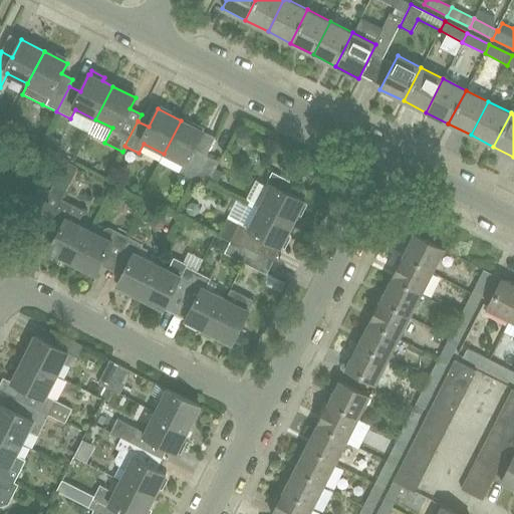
[(206,155),(195,150),(204,133),(181,120),(164,154),(184,164),(179,174),(193,181),(206,155)]
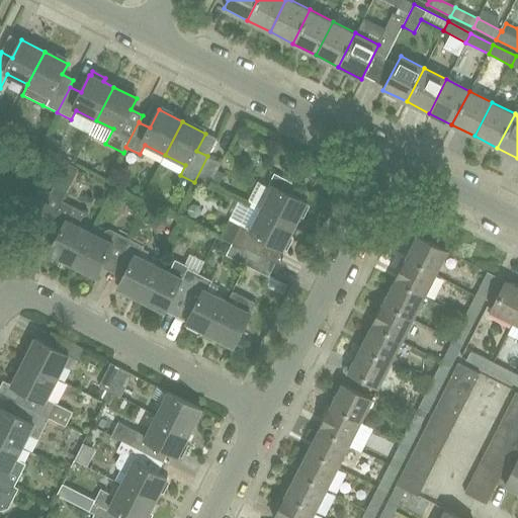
[(245,148),(253,140),(245,133),(238,141),(245,148)]
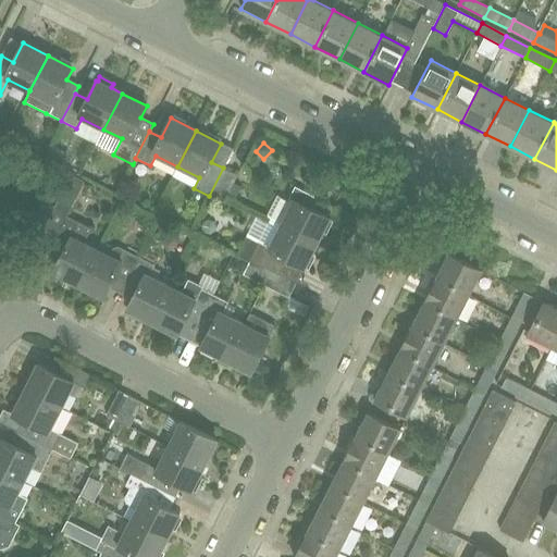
[(238,175),(223,168),(209,196),(224,203),(238,175)]
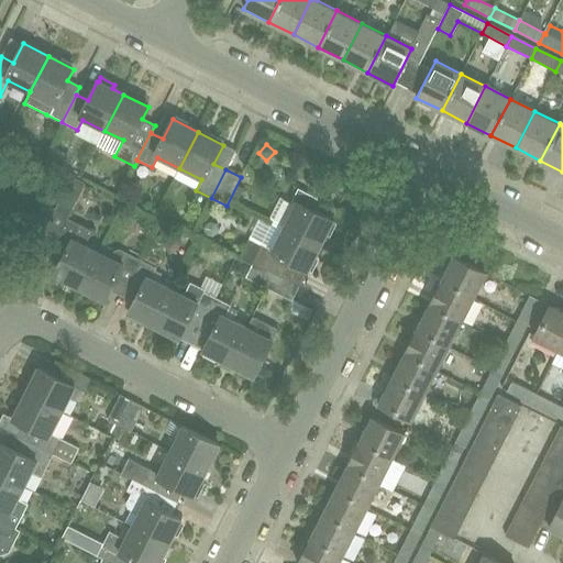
[(85,181),(70,174),(53,209),(67,217),(85,181)]
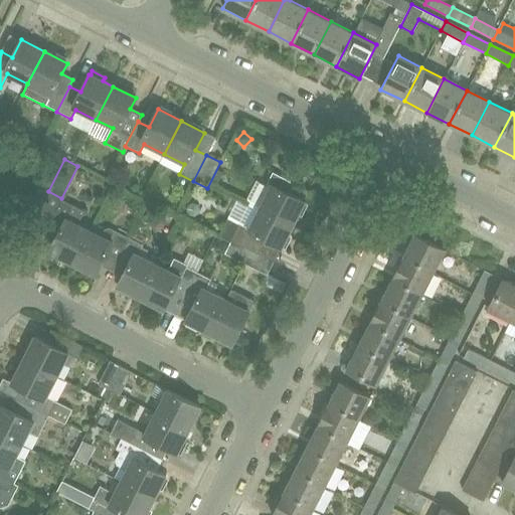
[(305,202),(288,193),(292,183),(272,173),(267,182),(272,185),(260,208),(293,225),(305,202)]
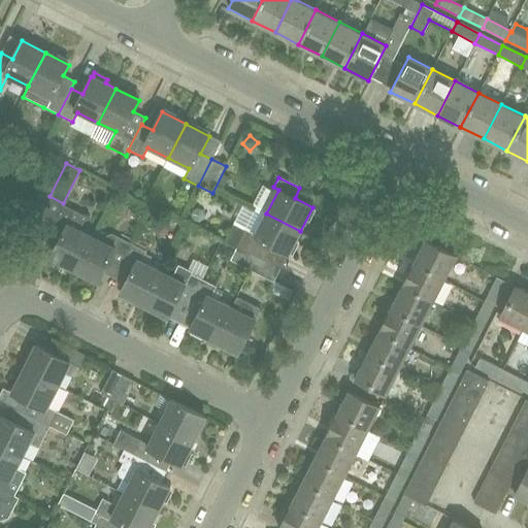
[(74,270),(91,235),(79,230),(87,216),(63,204),(47,234),(59,240),(51,258),(74,270)]
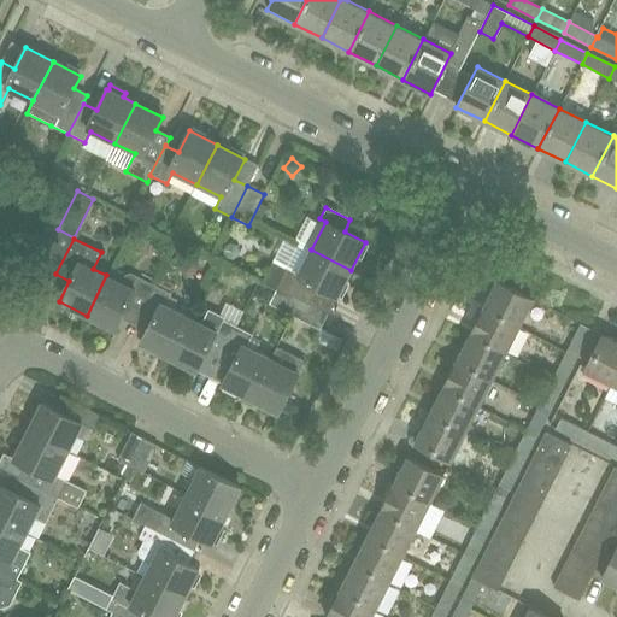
[(351,270),(311,250),(300,272),(288,268),(277,289),(306,304),(315,287),(336,298),(351,270)]
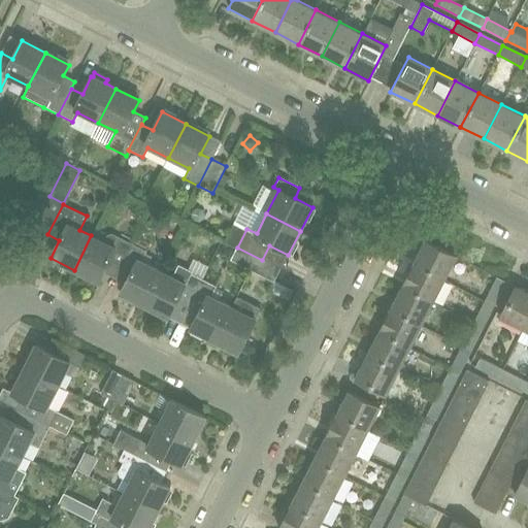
[(118,269),(131,243),(118,236),(110,234),(109,234),(106,235),(104,237),(103,241),(91,235),(74,270),(84,274),(83,277),(84,279),(94,285),(96,285),(98,282),(107,264),(118,269)]
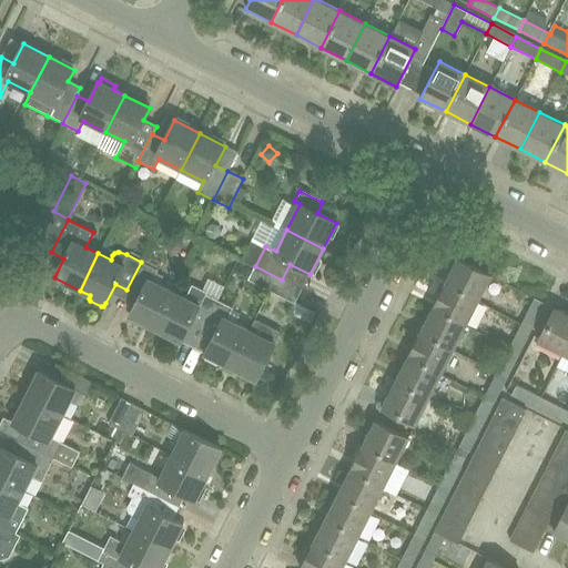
[(477,300),(489,275),(457,259),(445,284),(477,300)]
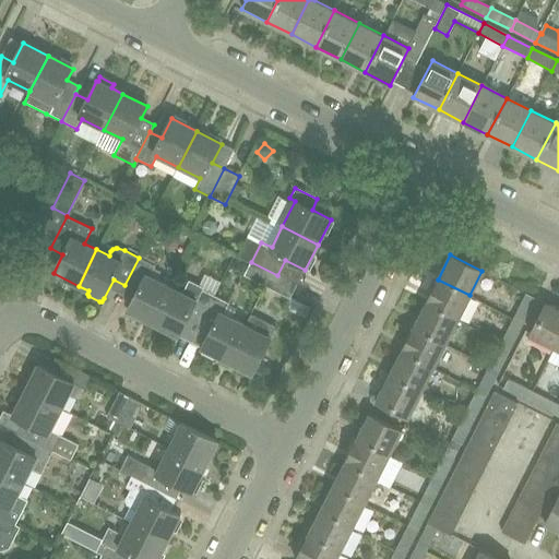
[(153,323),(170,287),(149,276),(154,265),(139,258),(125,285),(138,292),(128,310),(153,323)]
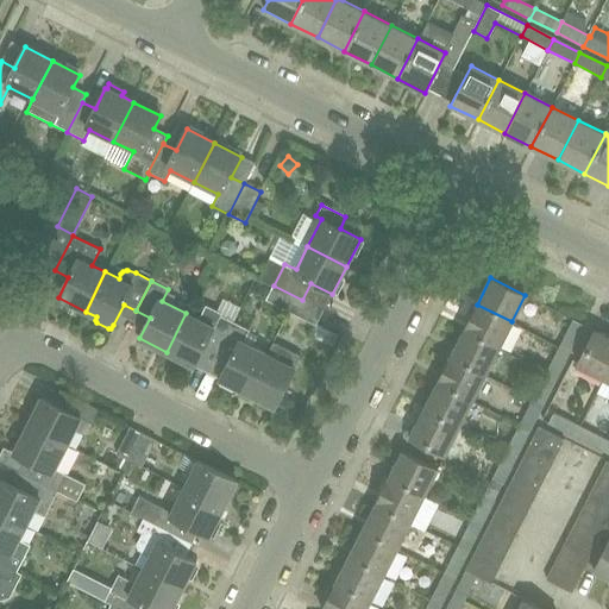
[(302,300),(274,286),(265,301),(294,315),(302,300)]
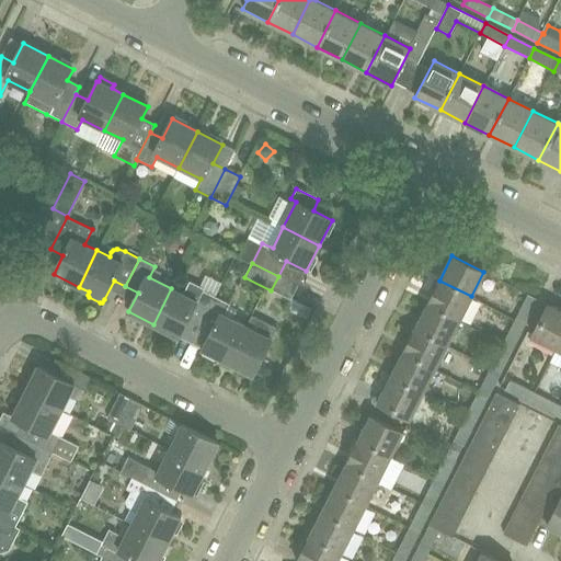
[(201,324),(214,297),(203,292),(204,288),(190,281),(182,294),(171,288),(153,324),(179,338),(189,318),(201,324)]
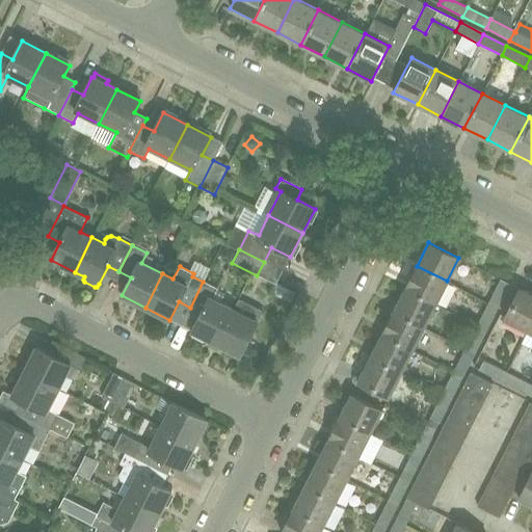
[(435,304),(447,281),(417,266),(405,289),(435,304)]
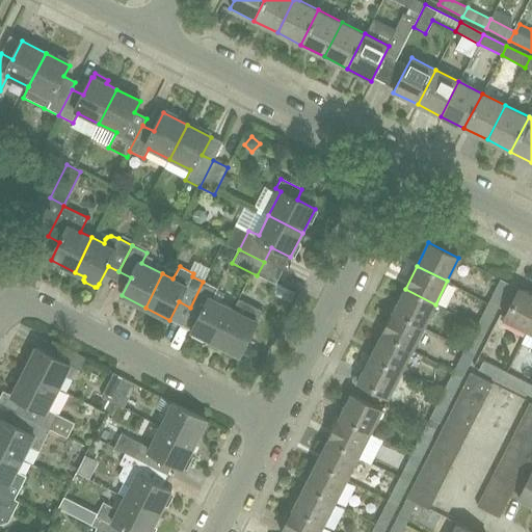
[(488,302),(498,308),(509,284),(501,280),(488,302)]
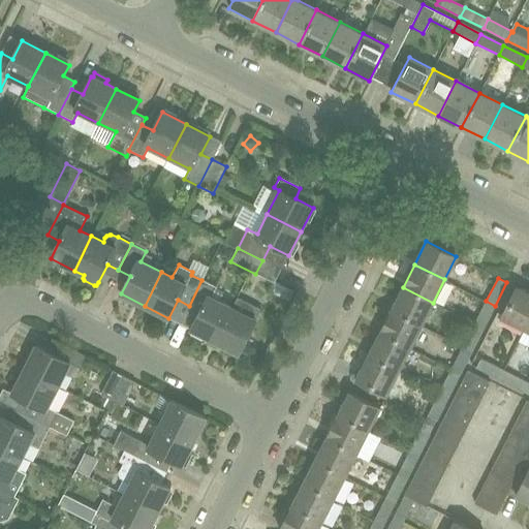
[(231,307),(211,297),(216,287),(201,280),(189,306),(200,311),(191,330),(215,341),(231,307)]
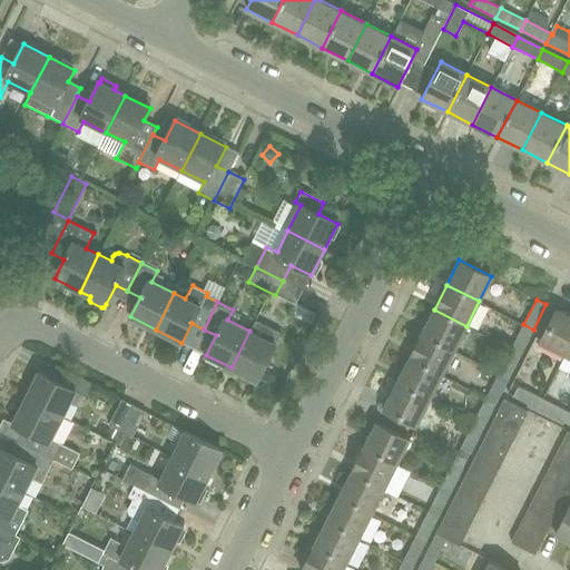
[(454,351),(467,326),(434,310),(422,334),(454,351)]
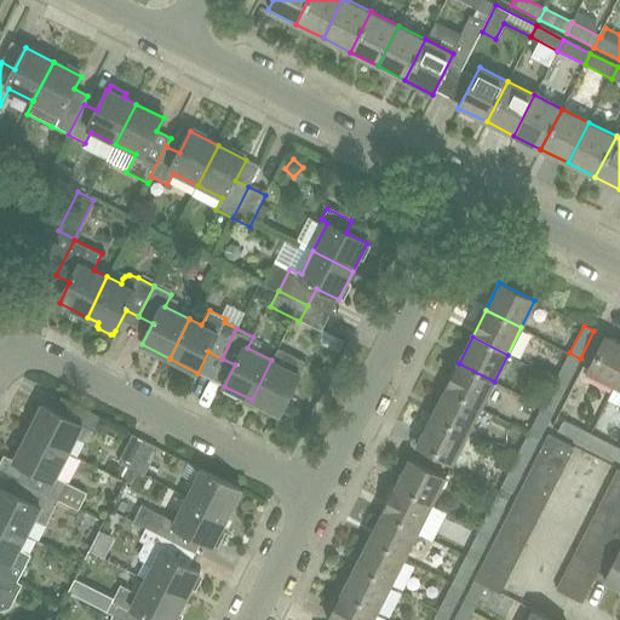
[(614,385),(619,373),(619,343),(606,337),(587,372),(614,385)]
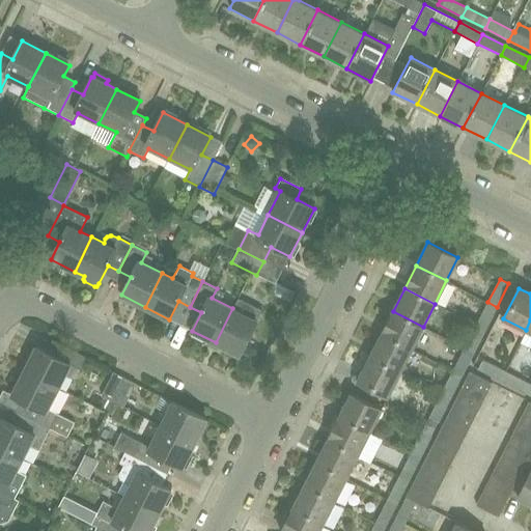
[(239,355),(256,320),(261,311),(238,299),(232,308),(216,342),(239,355)]
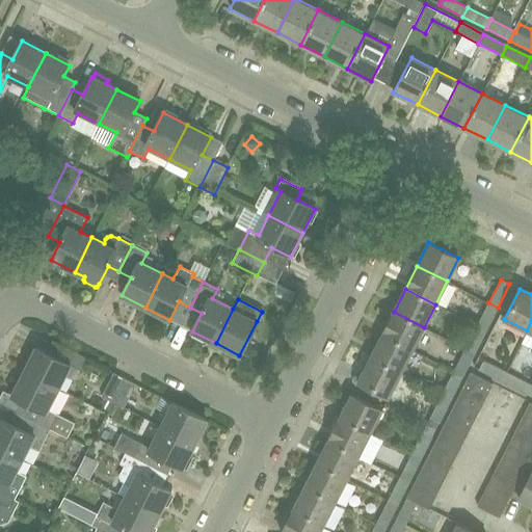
[(488,302),(477,325),(486,330),(498,308),(488,302)]
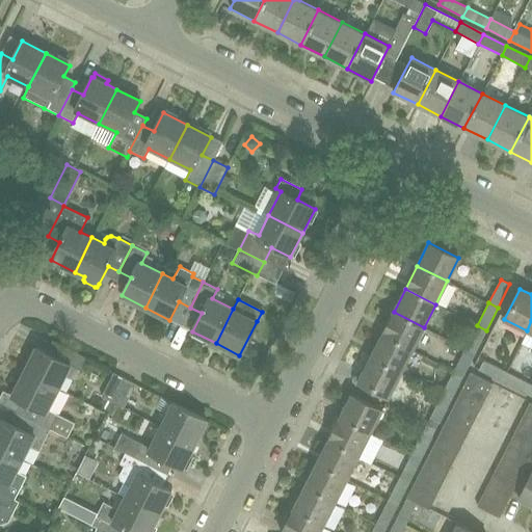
[(411,350),(424,327),(394,312),(382,335),(411,350)]
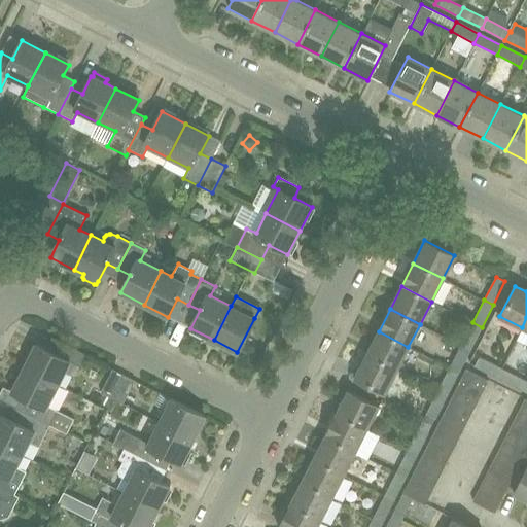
[(472,322),(461,346),(469,350),(482,327),(472,322)]
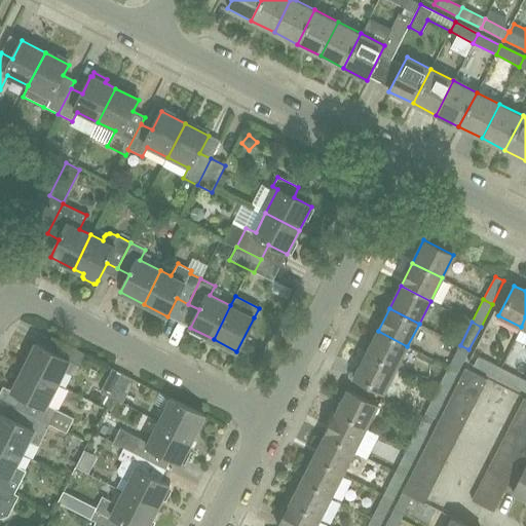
[(396,369),(407,346),(378,331),(366,354),(396,369)]
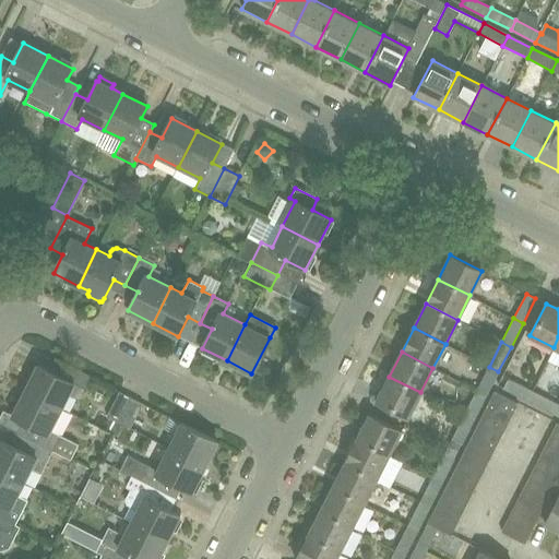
[(79,396),(88,377),(56,359),(49,371),(38,366),(26,390),(62,408),(69,395),(79,396)]
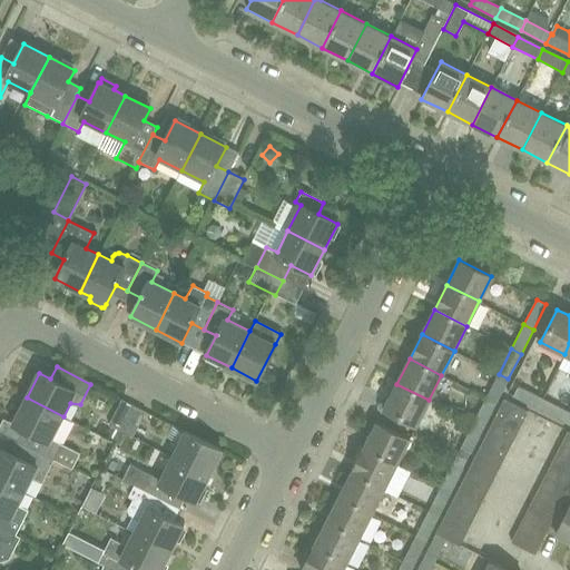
[(499,374),(485,399),(495,403),(508,379),(499,374)]
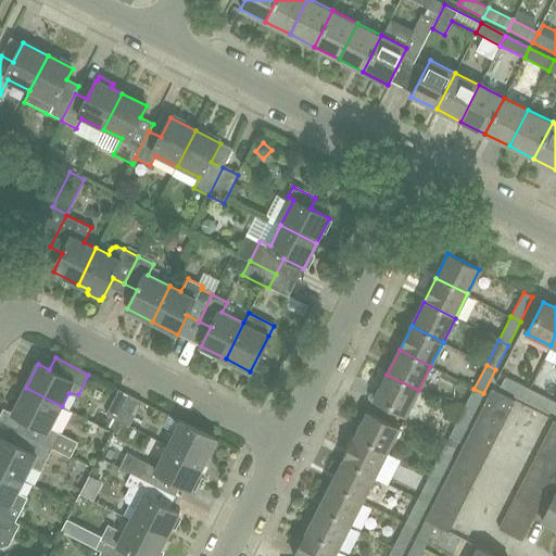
[(406,415),(418,390),(387,375),(375,399),(406,415)]
